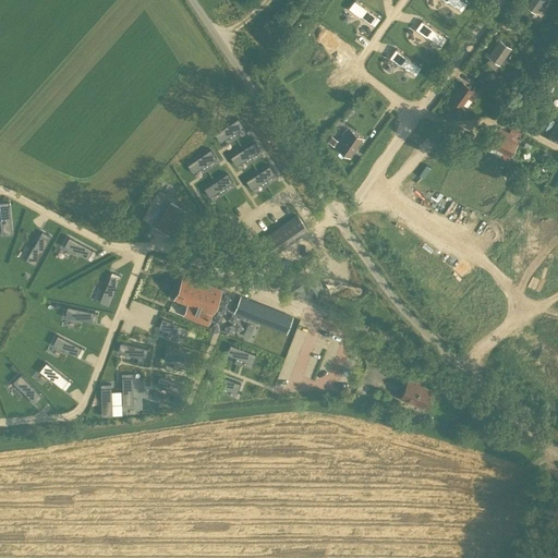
[(354,0),(343,0),(342,3),(353,12),(354,11),(367,21),(374,13),(354,0)]
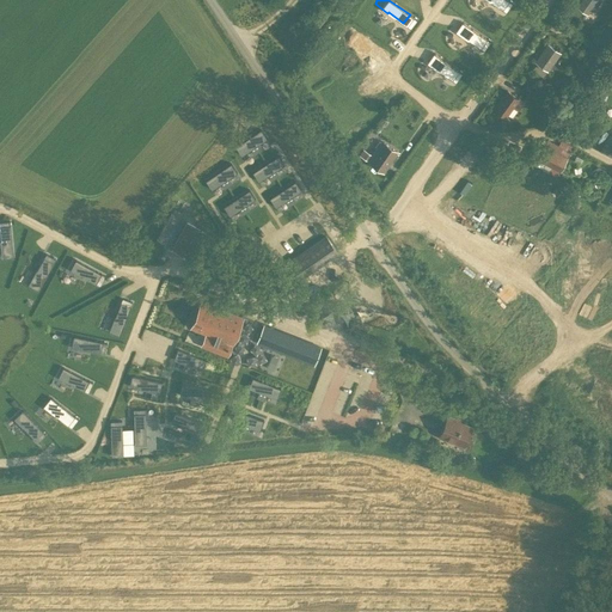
[(506,0),(488,0),(502,10),(508,1),(506,0)]
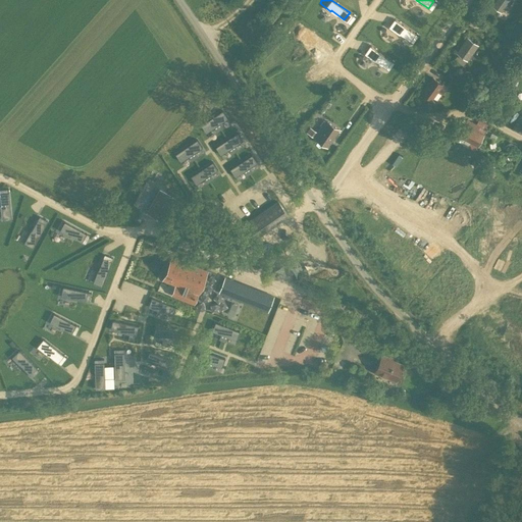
[(512,1),(510,0),(498,0),(499,0),(493,7),(501,12),(504,8),(506,9),(512,1)]
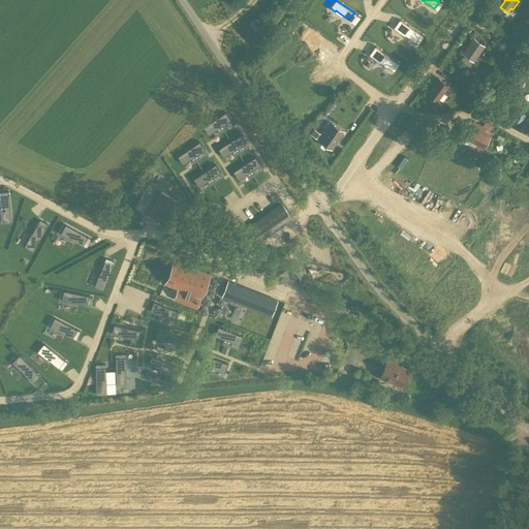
[(397,17),(391,24),(402,32),(415,41),(421,33),(397,17)]
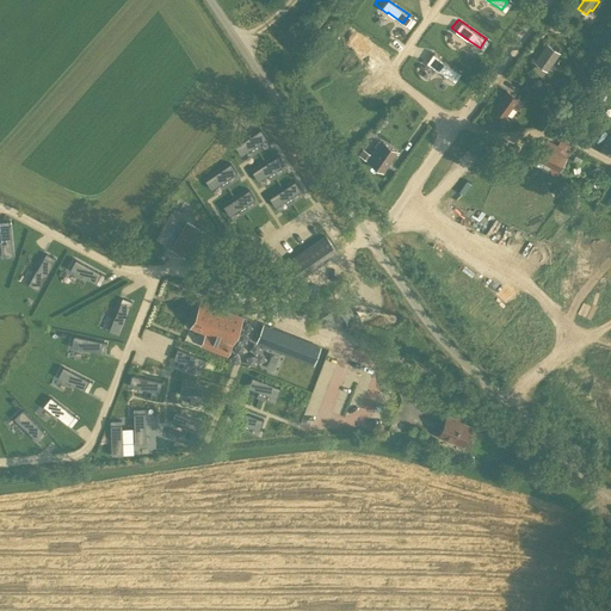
[(543,56),(538,63),(547,71),(559,53),(548,44),(541,54),(543,56)]
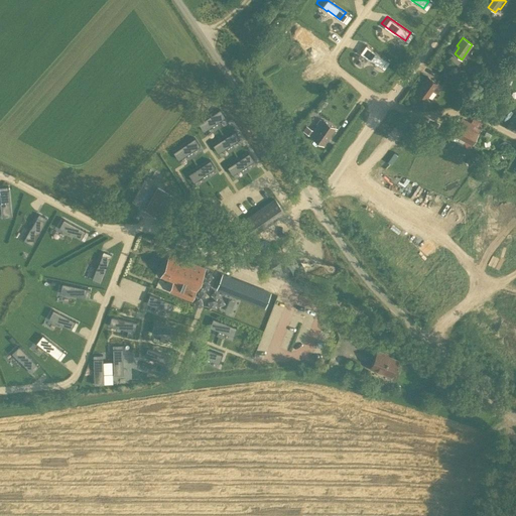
[(368,47),(363,55),(373,63),(374,62),(386,72),(392,65),(368,47)]
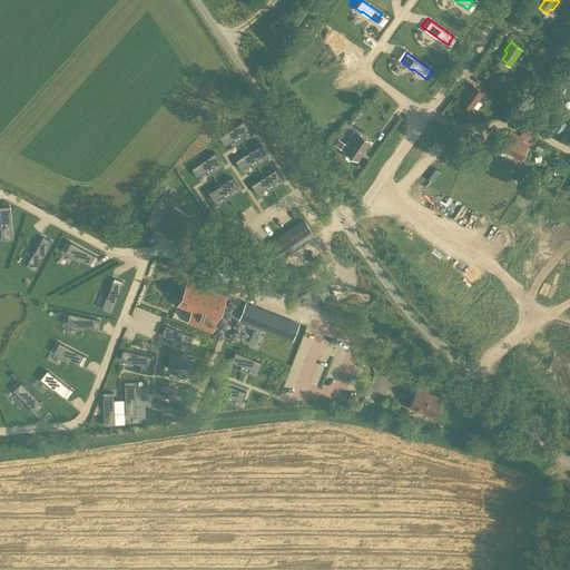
[(473,85),(461,100),(471,108),(478,98),(483,102),(489,95),(483,90),(482,91),(473,85)]
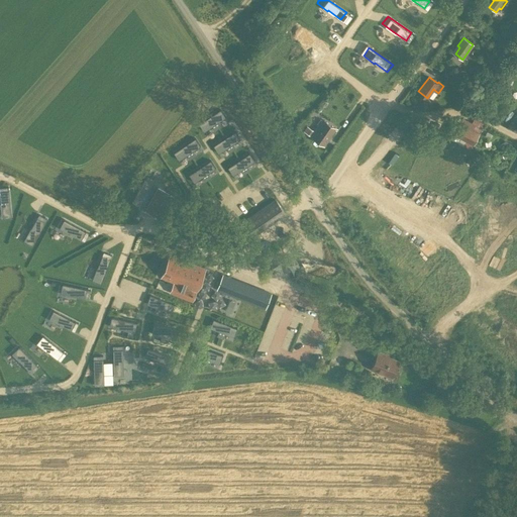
[(218,107),(197,122),(202,129),(210,124),(213,129),(219,125),(216,120),(224,115),(218,107)]
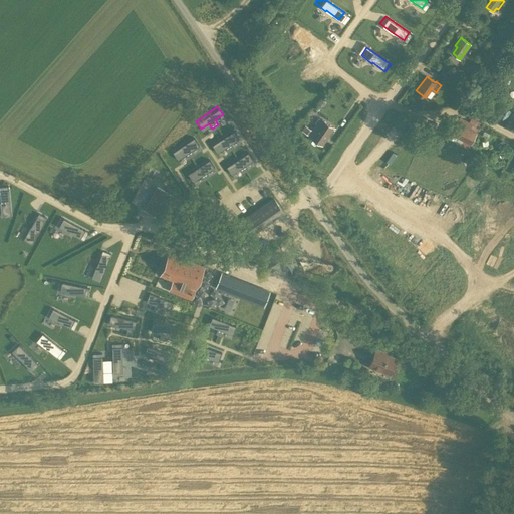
[(513,112),(512,112),(504,126),(513,132),(513,112)]
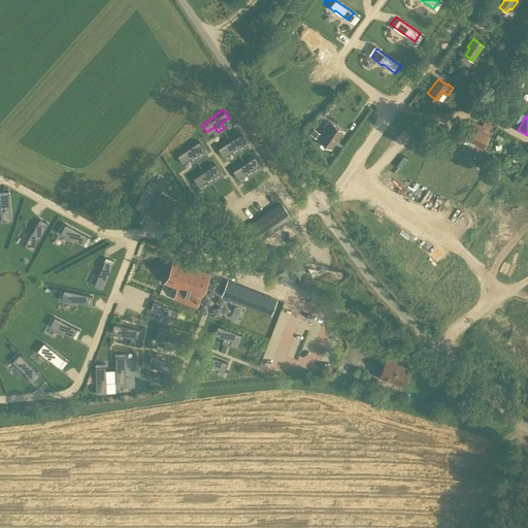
[(343,132),(343,131),(331,123),(320,140),(330,147),(342,131),(343,132)]
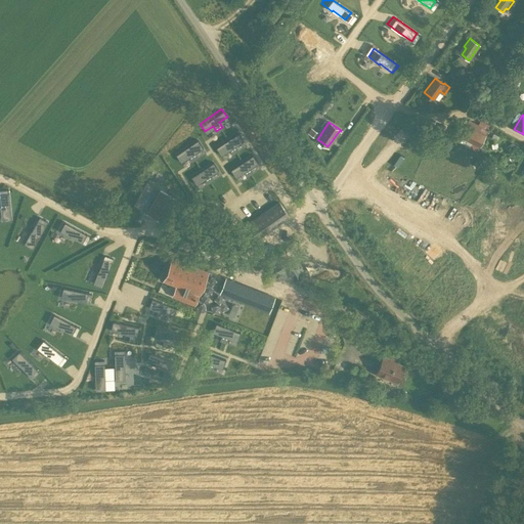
[(462,136),(479,144),(484,134),(487,129),(478,124),(475,130),(467,126),(462,136)]
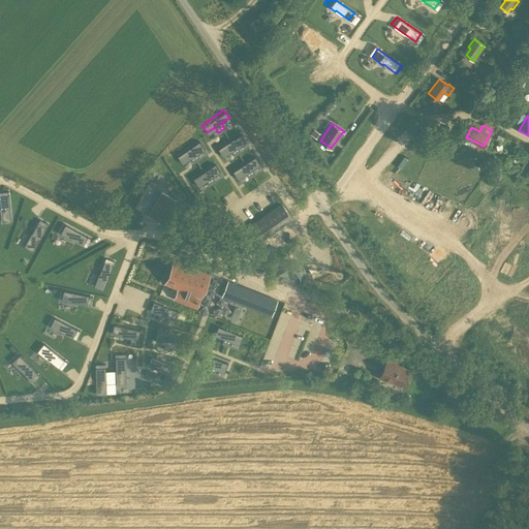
[(310,134),(317,138),(321,132),(314,128),(310,134)]
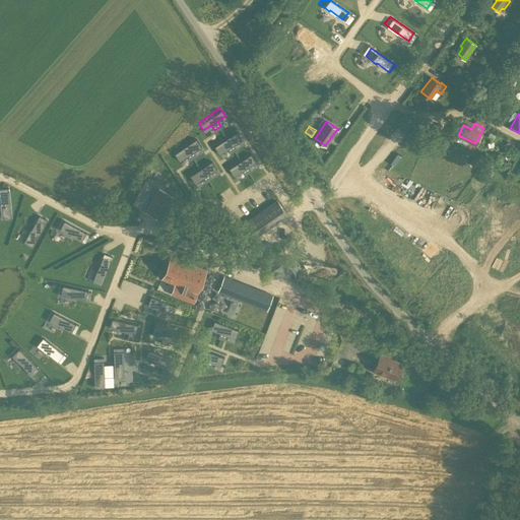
[(235,130),(213,144),(218,152),(226,147),(230,151),(236,148),(232,143),(240,138),(235,130)]
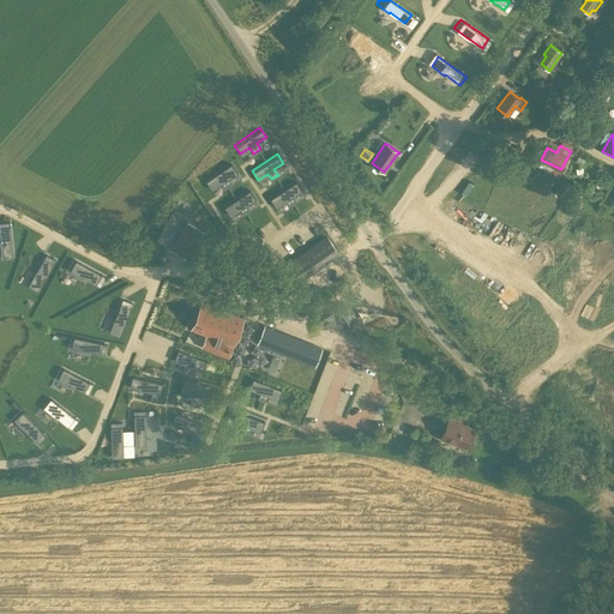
[(230,163),(205,180),(211,190),(221,184),(224,188),(232,184),(227,179),(236,172),(230,163)]
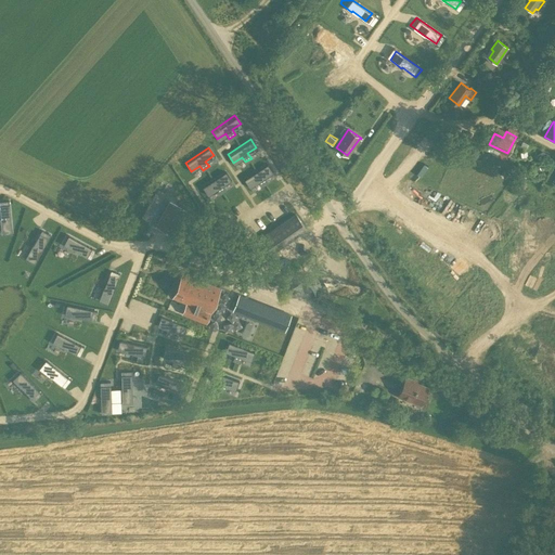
[(267,163),(243,178),(249,186),(258,180),(261,185),(267,181),(263,177),(272,170),(267,163)]
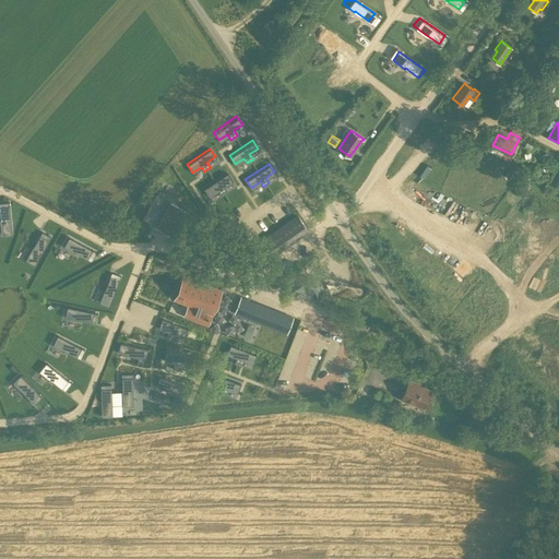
[(226,171),(202,188),(209,197),(217,190),(221,195),(226,191),(223,186),(232,180),(226,171)]
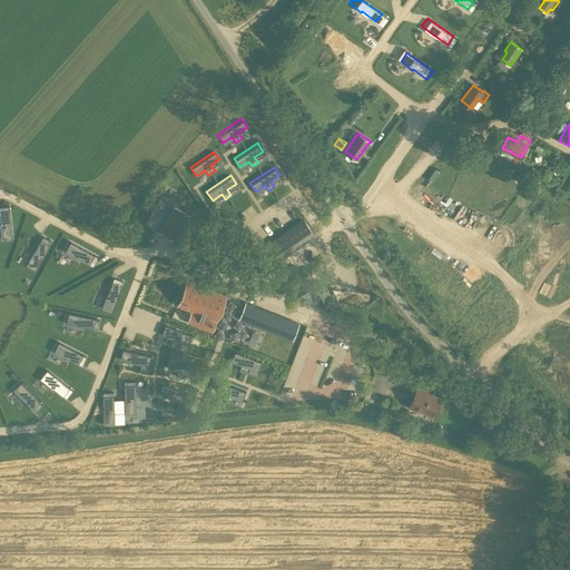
[(490,216),(484,188),(474,190),(478,206),(479,206),(481,217),(488,216),(489,217),(490,216)]
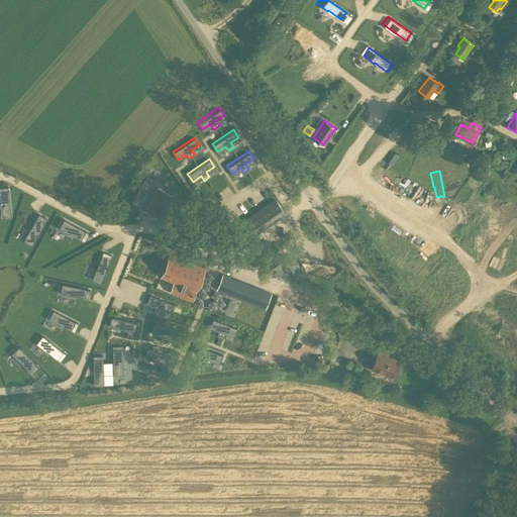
[(146,175),(132,201),(140,205),(154,179),(146,175)]
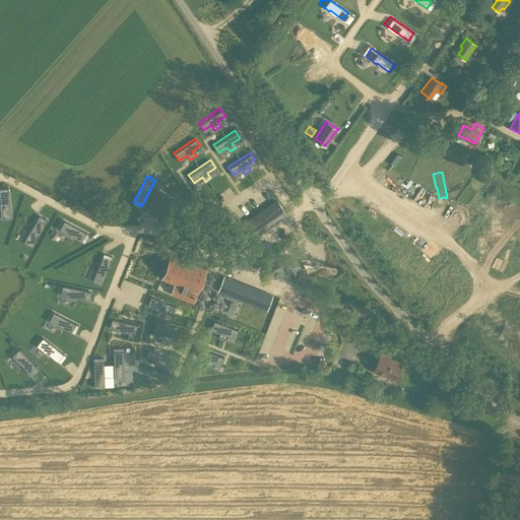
[(477,213),(490,188),(480,184),(473,199),(475,199),(470,209),(477,212),(476,212),(477,213)]
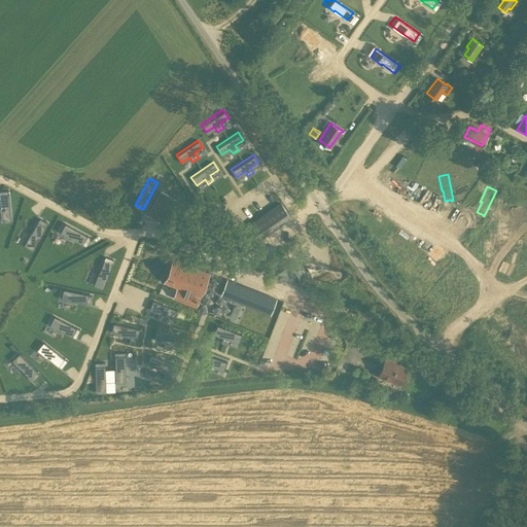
[(397,195),(400,198),(407,189),(403,187),(397,195)]
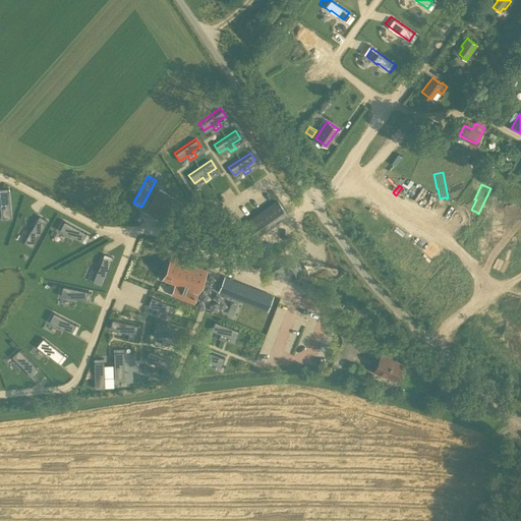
[(402,187),(396,195),(409,206),(410,205),(418,211),(422,206),(423,206),(423,205),(402,187)]
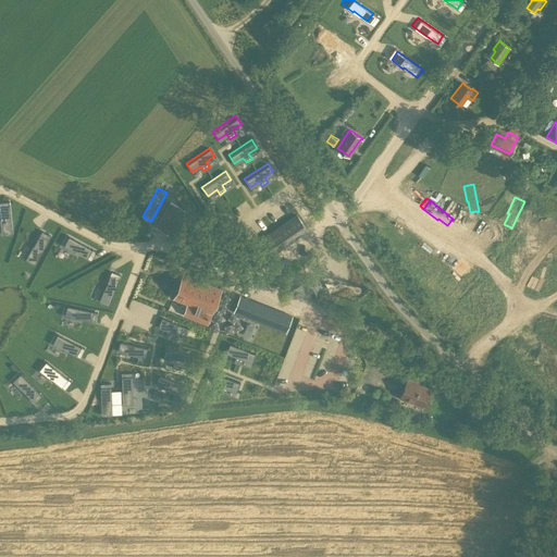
[(0,224),(1,234),(12,233),(9,201),(0,202),(0,219),(0,220),(0,219),(0,224)]
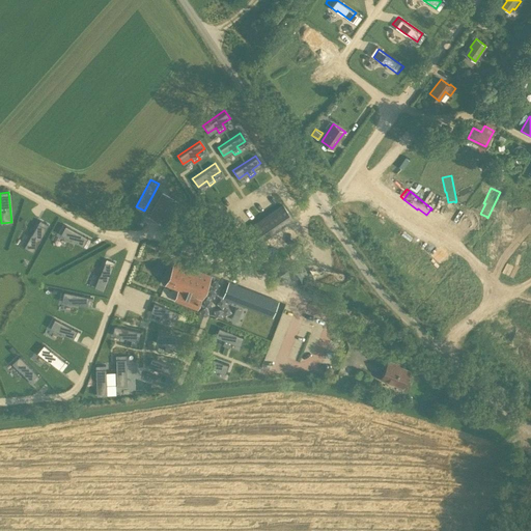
[(150,214),(155,216),(156,214),(168,221),(178,202),(162,193),(150,214)]
